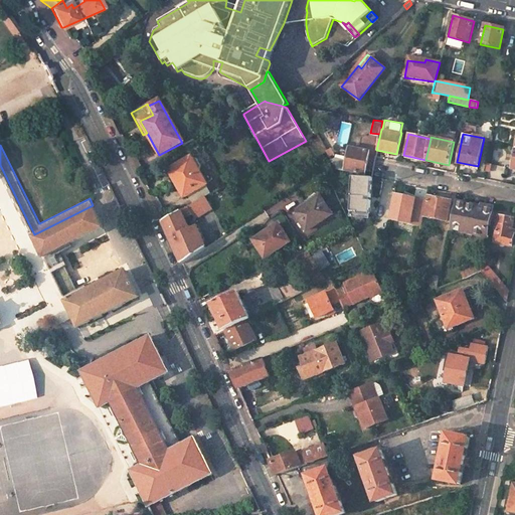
[(366,172),(370,152),(349,148),(347,161),(345,170),(366,174),(366,172)]
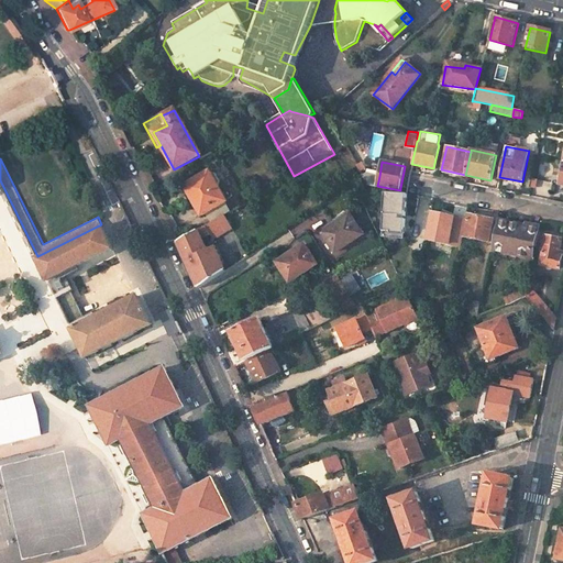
[(209,173),(206,175),(214,189),(218,188),(209,173)]
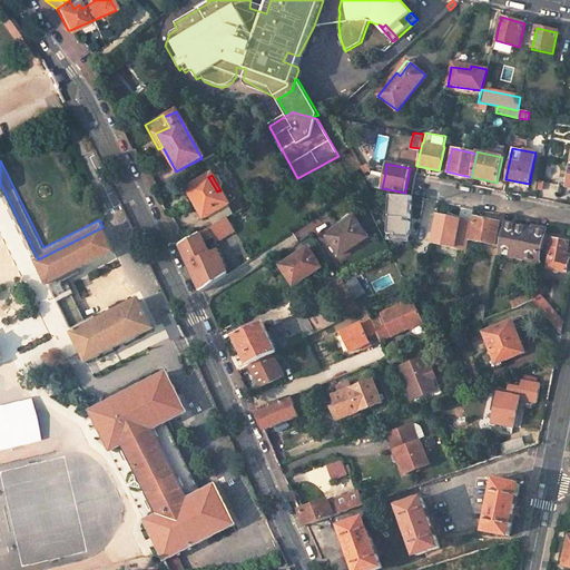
[(203,219),(229,205),(220,190),(217,192),(208,177),(188,187),(198,204),(195,206),(203,219)]
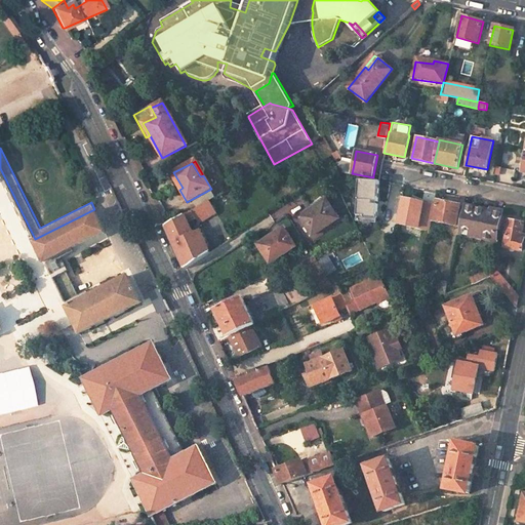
[(352,173),(354,164),(350,163),(341,168),(344,173),(352,175),(352,173)]
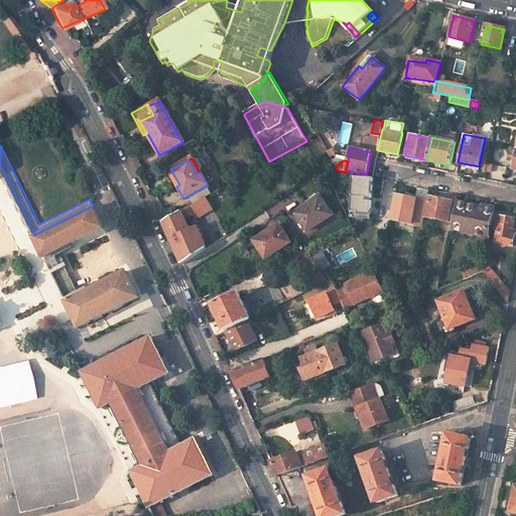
[(167,171),(176,186),(179,184),(170,169),(167,171)]
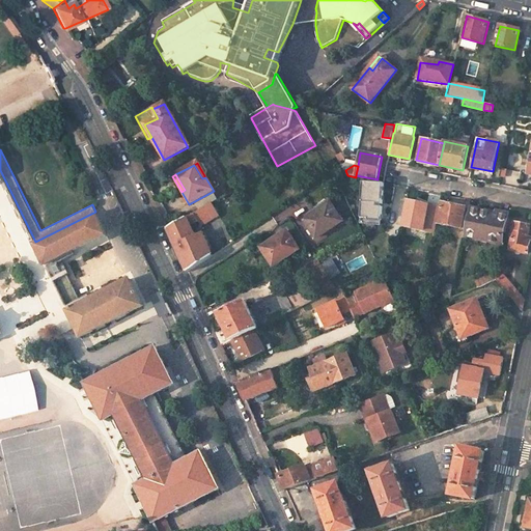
[(367,219),(380,220),(383,184),(362,183),(361,201),(360,217),(367,218),(367,219)]
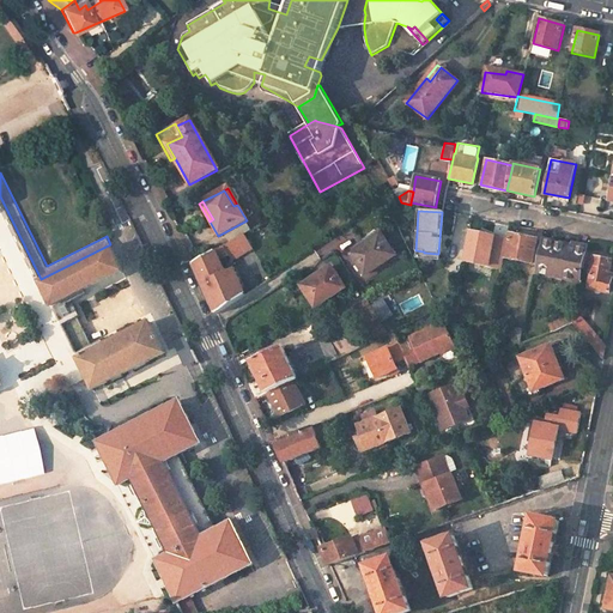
[(507,241),(486,236),(468,231),(462,260),(501,268),(507,241)]
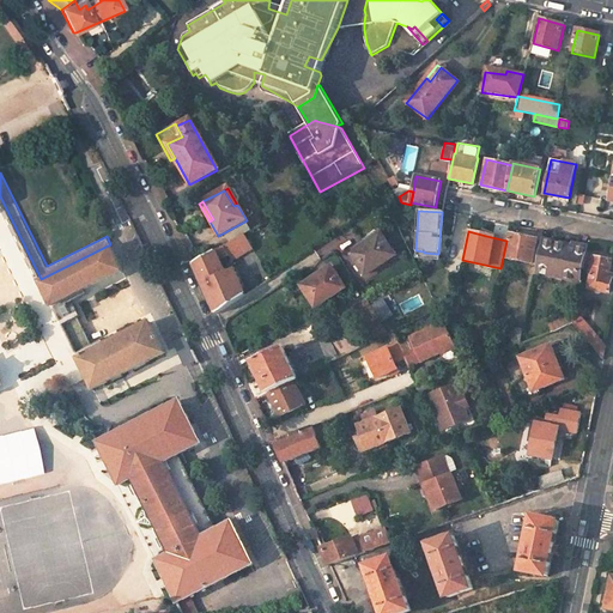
[(536,240),(510,234),(505,258),(532,262),(536,240)]
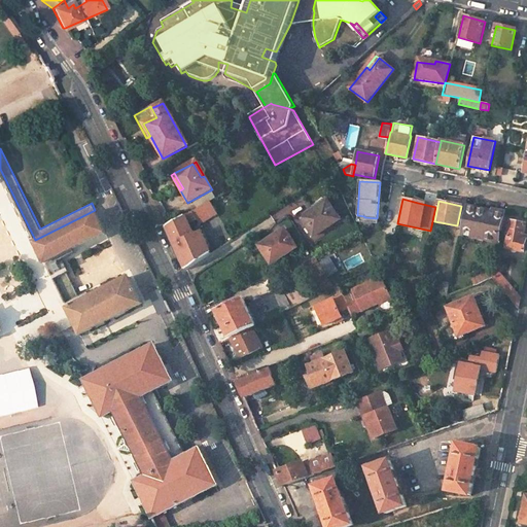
[(210,202),(192,212),(198,223),(216,213),(210,202)]
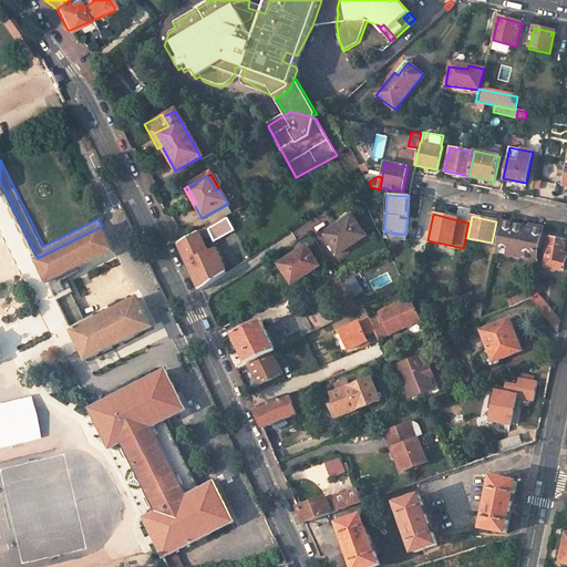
[(353,217),(340,225),(342,228),(356,220),(353,217)]
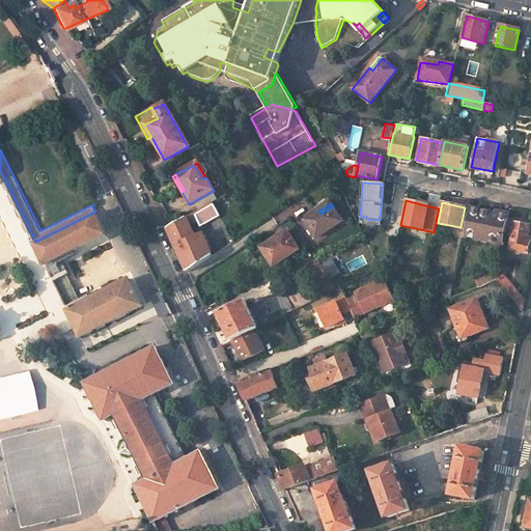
[(318,211),(305,220),(317,239),(342,222),(333,206),(320,214),(318,211)]
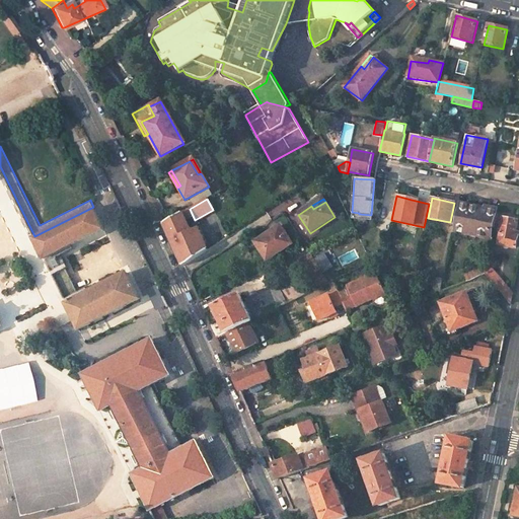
[(498,211),(460,204),(455,226),(475,230),(475,234),(489,237),(491,227),(495,227),(498,211)]
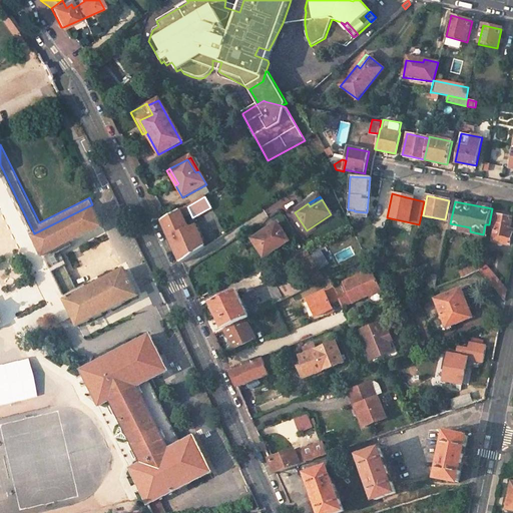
[(92,204),(34,233),(79,325),(140,295),(127,269),(77,293),(64,267),(67,266),(60,253),(73,247),(70,243),(103,226),(92,204)]
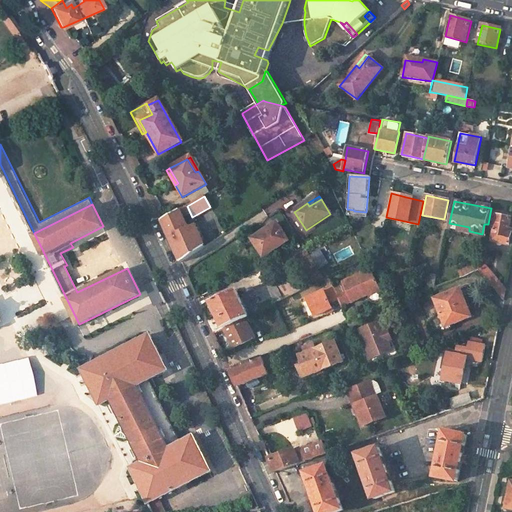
[(196,225),(189,229),(179,210),(162,219),(172,242),(181,262),(207,245),(196,225)]
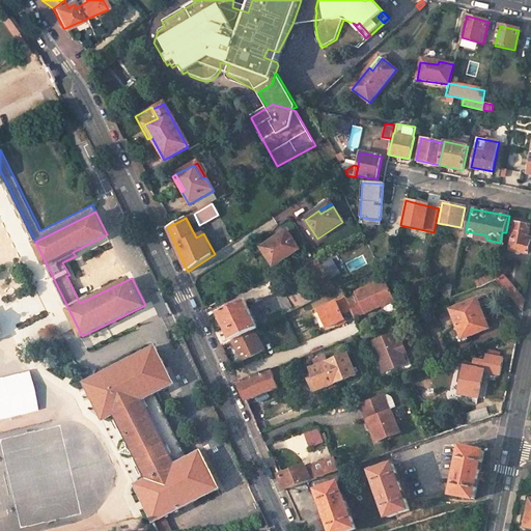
[(514,231),(510,247),(530,251),(530,245),(530,231),(530,232),(530,225),(516,222),(515,224),(512,224),(511,230),(514,231)]
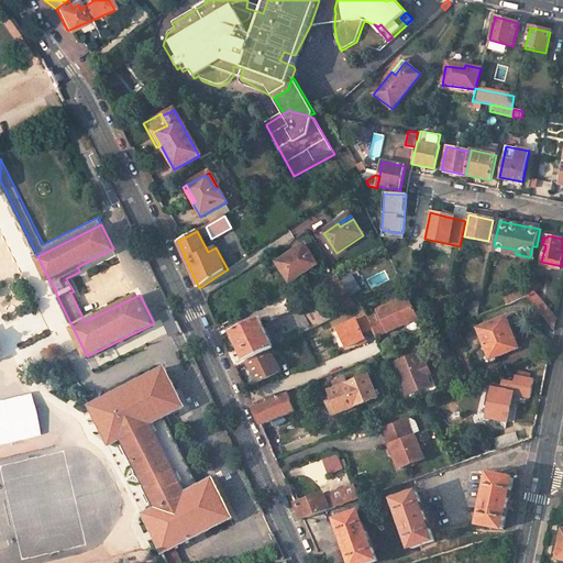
[(305,244),(290,254),(293,257),(279,266),(290,283),(318,265),(305,244)]
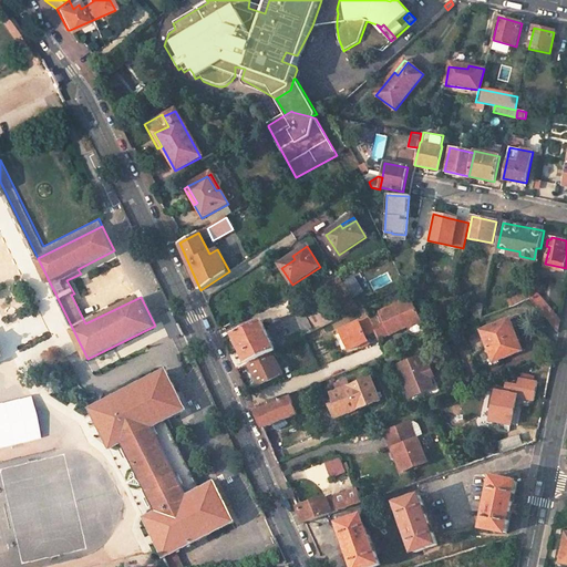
[(292,256),(279,265),(281,268),(295,259),(292,256)]
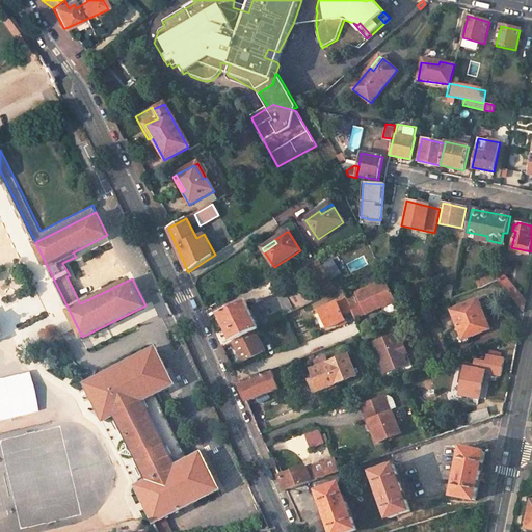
[(393,264),(396,249),(392,241),(384,245),(393,264)]
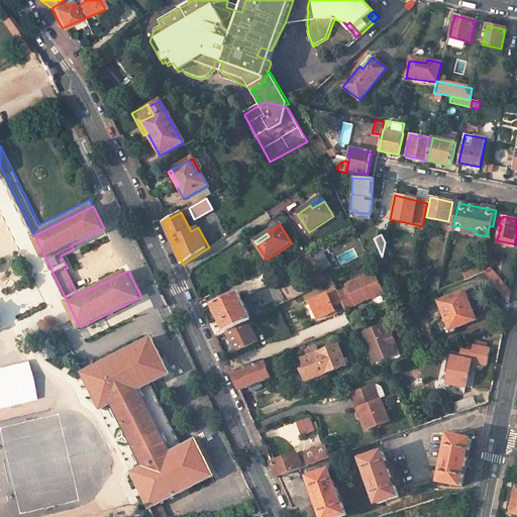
[(390,256),(384,260),(387,266),(393,263),(390,256)]
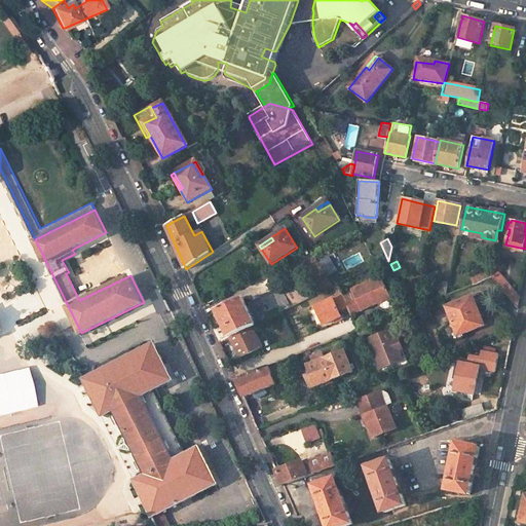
[(504,293),(512,287),(494,266),(494,267),(491,278),(504,293)]
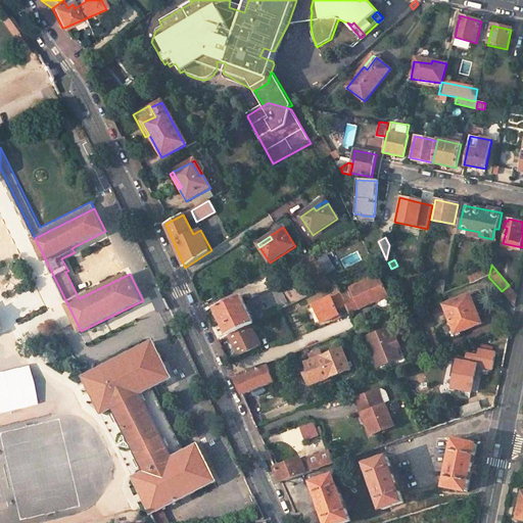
[(474,282),(488,277),(491,266),(471,274),(474,282)]
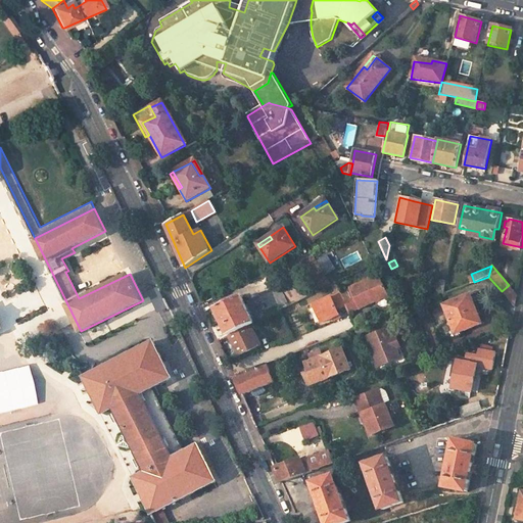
[(362,308),(363,310),(390,296),(380,274),(350,287),(351,288),(342,292),(352,313),(362,308)]
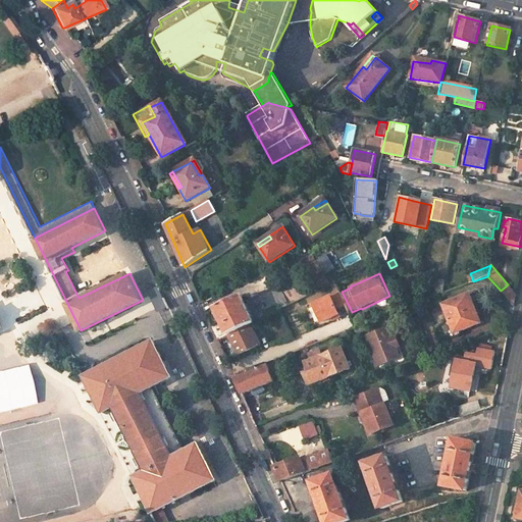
[(441,295),(444,280),(433,278),(430,292),(423,296),(425,301),(441,295)]
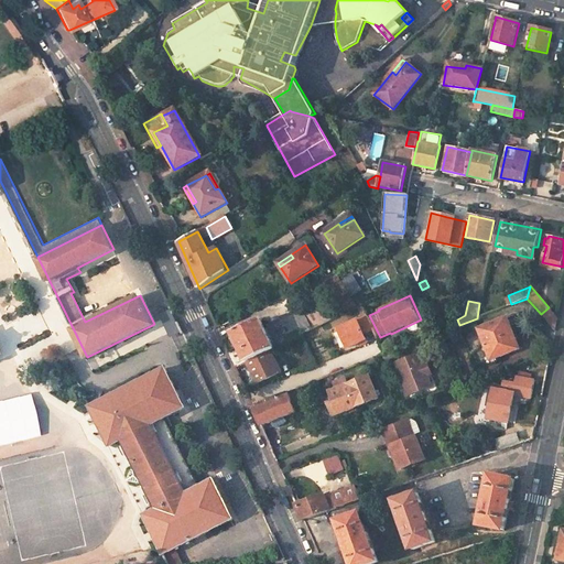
[(331,321),(324,306),(305,316),(312,329),(331,321)]
